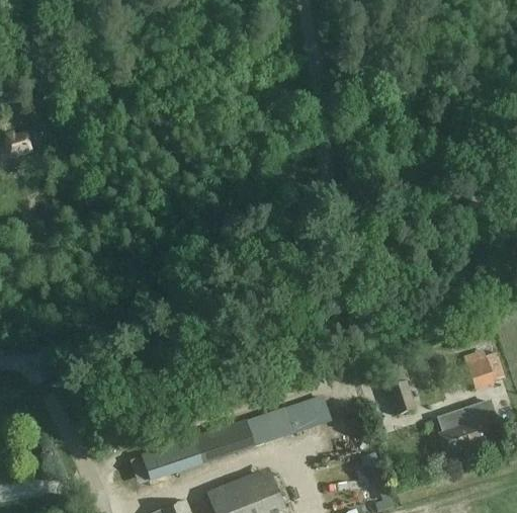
[(13,137),(12,133),(5,135),(6,138),(4,139),(9,157),(46,147),(40,129),(13,137)]
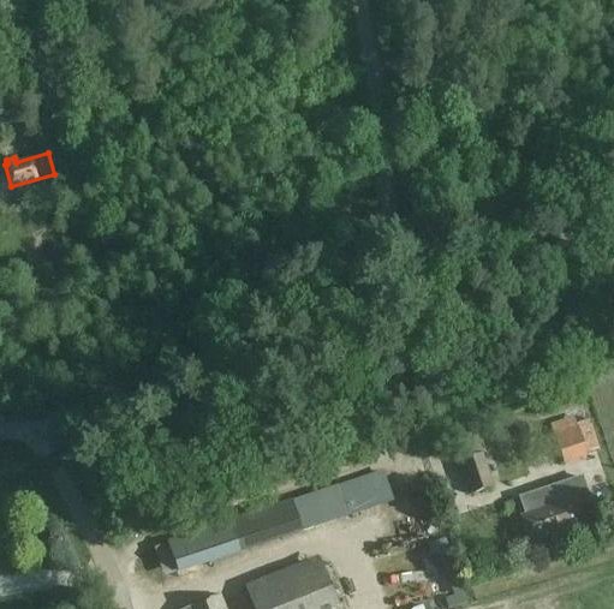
[(495,484),(484,451),(460,459),(471,493),(495,484)]
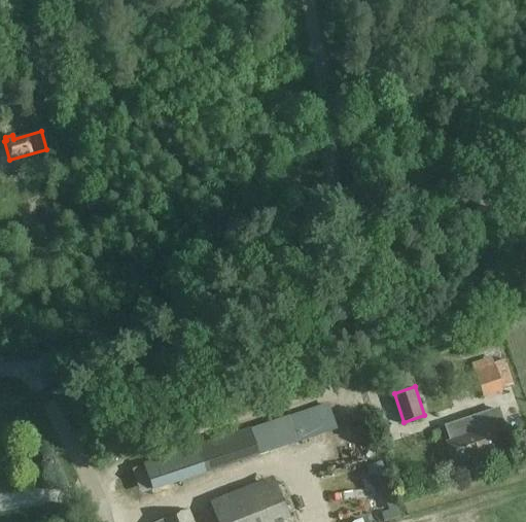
[(139,497),(299,440),(297,436),(305,432),(302,423),(318,417),(312,398),(286,408),(288,413),(249,426),(249,425),(129,468),(139,497)]
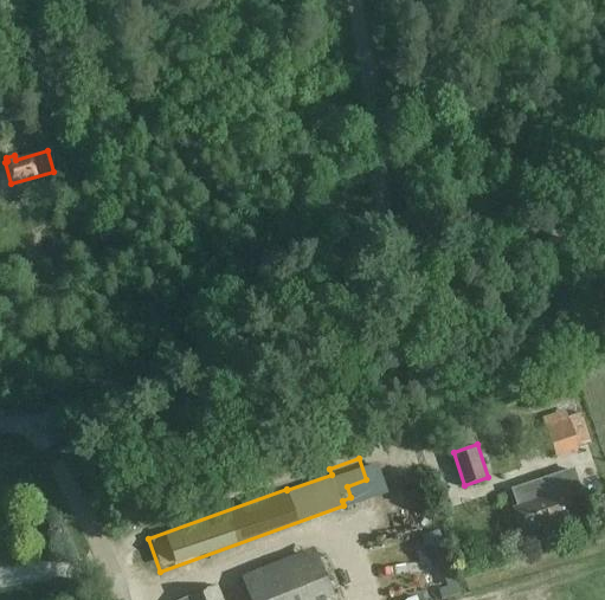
[(522,530),(527,529),(531,541),(546,536),(545,533),(564,527),(565,529),(584,523),(580,513),(590,510),(581,483),(568,486),(564,473),(547,479),(547,483),(539,486),(539,488),(515,496),(519,505),(515,507),(522,530)]
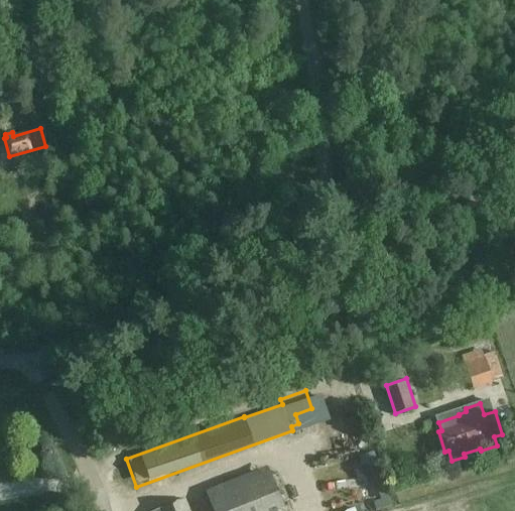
[(285,510),(267,465),(206,489),(214,510),(285,510)]
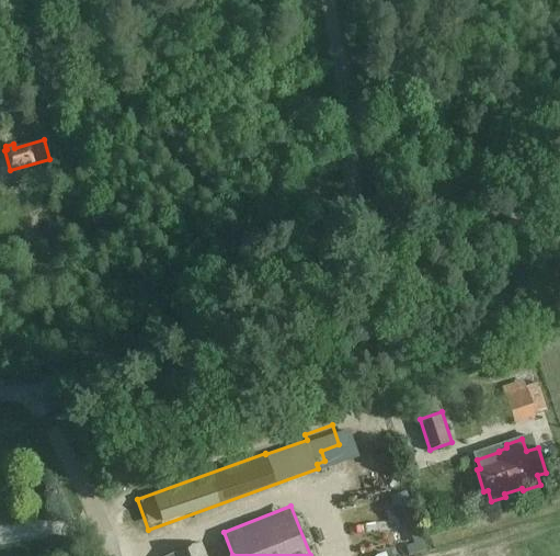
[(208,555),(202,540),(162,555),(208,555)]
